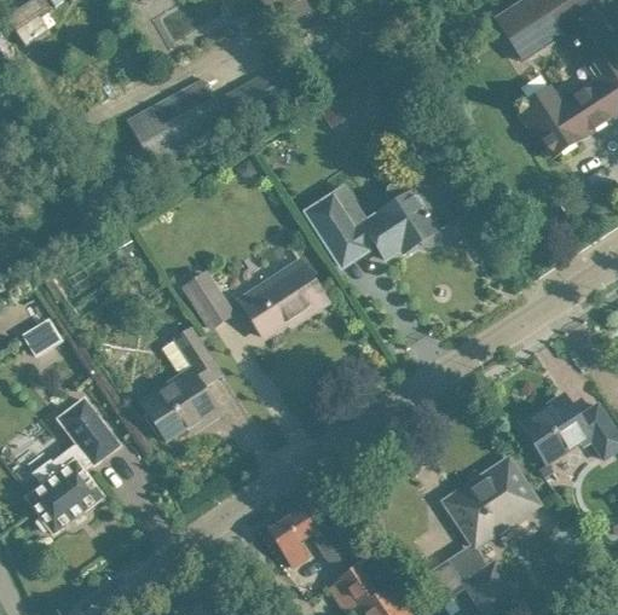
[(52,16),(76,0),(42,0),(52,16)]
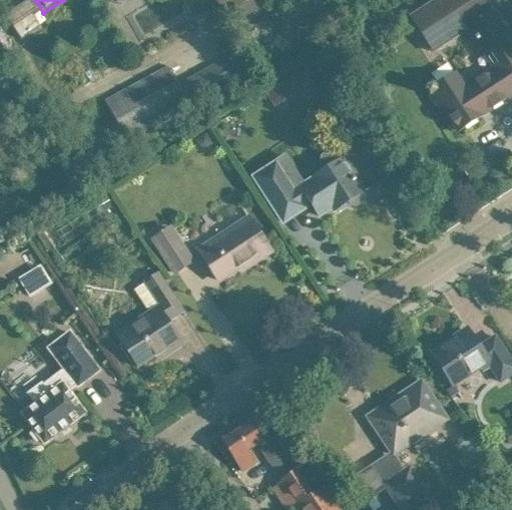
[(193,2),(192,6),(196,11),(204,7),(200,0),(196,0),(193,2)]
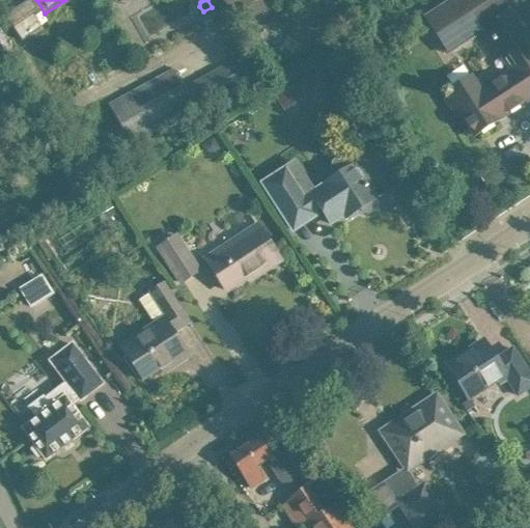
[(224,0),(232,15),(257,0),(224,0)]
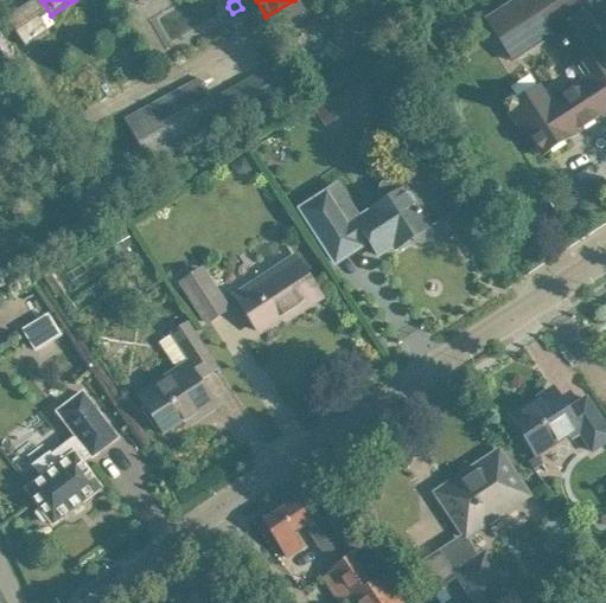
[(605,52),(572,0),(506,0),(489,12),(483,15),(511,61),(552,34),(579,77),(549,97),(538,82),(504,104),(522,130),(525,128),(541,152),(569,134),(565,128),(601,106),(605,110),(605,109),(605,52)]
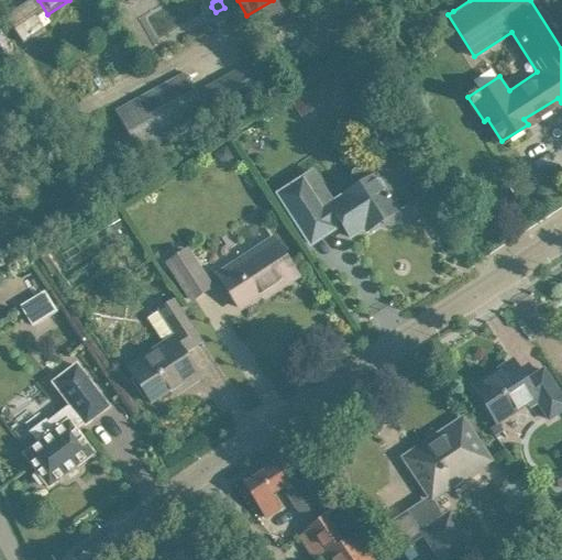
[(185,70),(114,109),(139,153),(261,87),(248,62),(195,90),(185,70)]
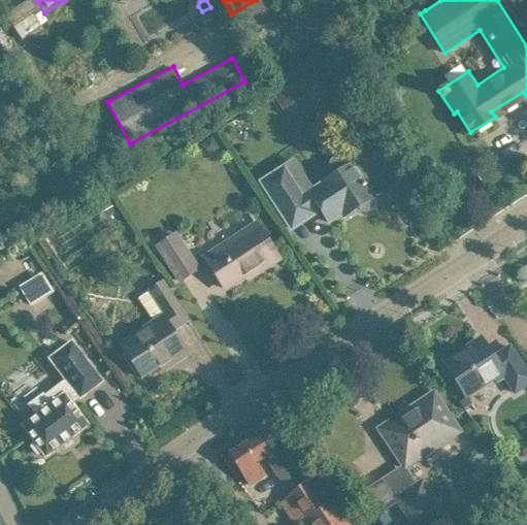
[(315,66),(304,73),(313,87),(323,79),(315,66)]
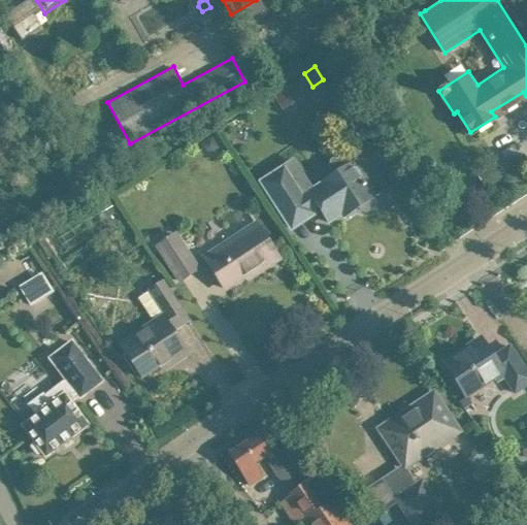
[(284,87),(272,93),(282,106),(292,100),(284,87)]
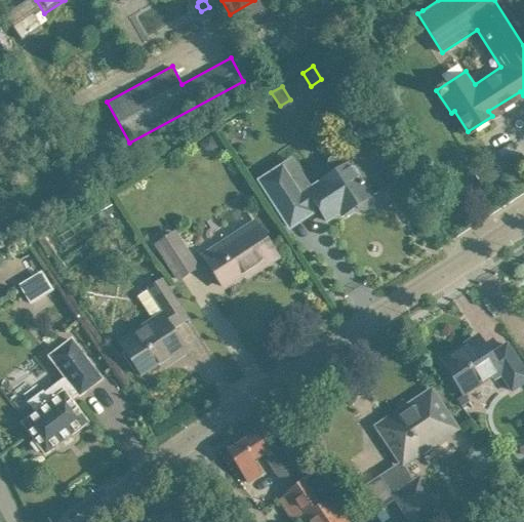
[(208,131),(197,139),(203,149),(210,150),(217,146),(208,131)]
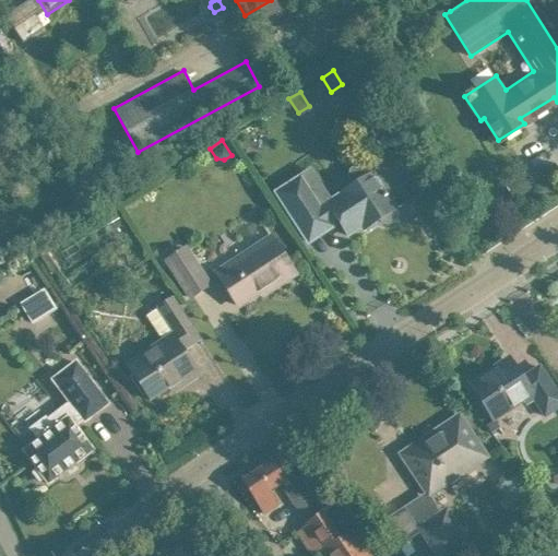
[(396,152),(372,167),(388,192),(412,177),(396,152)]
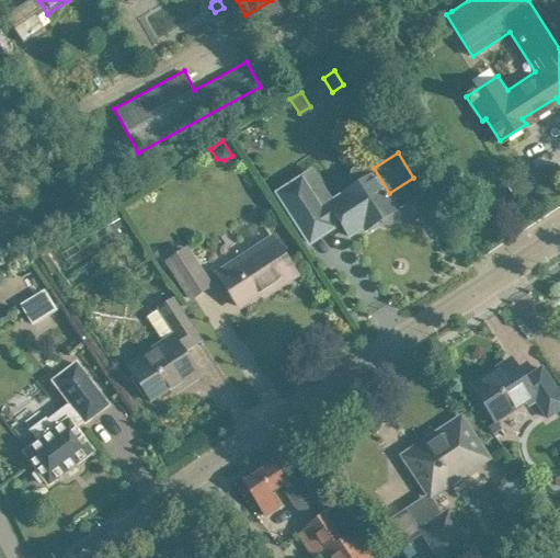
[(297,174),(273,190),(307,245),(336,226),(332,220),(338,217),(349,234),(377,215),(379,218),(383,223),(387,224),(391,224),(396,220),(398,217),(398,213),(396,207),(384,190),(368,166),(367,162),(358,161),(350,167),(347,175),(352,182),(331,196),(329,197),(318,205),(297,174)]
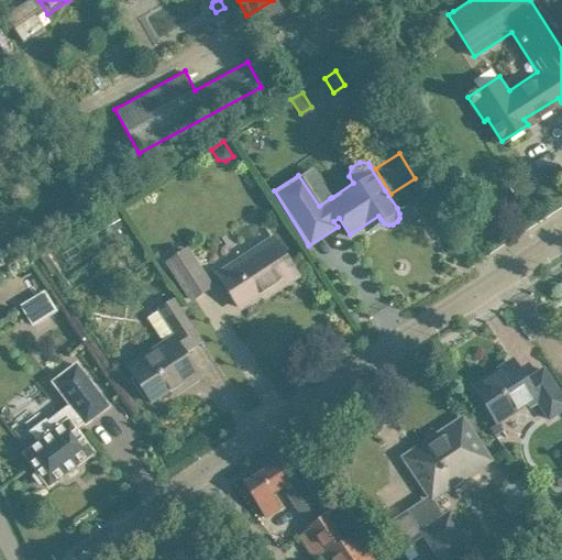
[(296,274),(272,238),(217,273),(238,306),(272,283),(275,288),(296,274)]
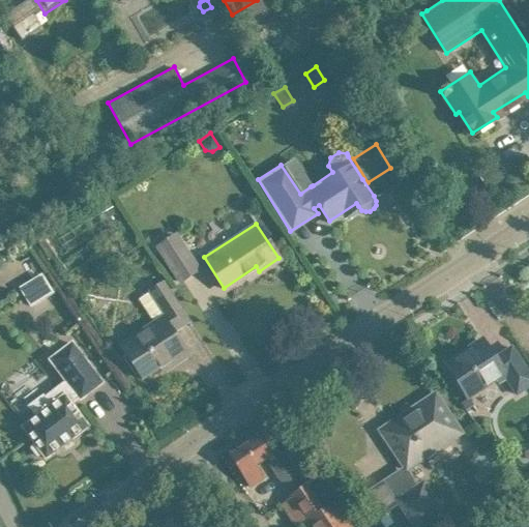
[(150,247),(155,255),(158,252),(179,283),(201,268),(176,230),(160,240),(153,231),(144,238),(150,247)]
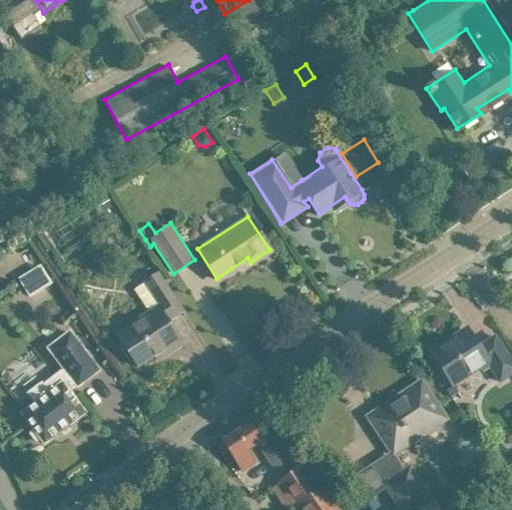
[(29,295),(49,282),(39,265),(18,278),(29,295)]
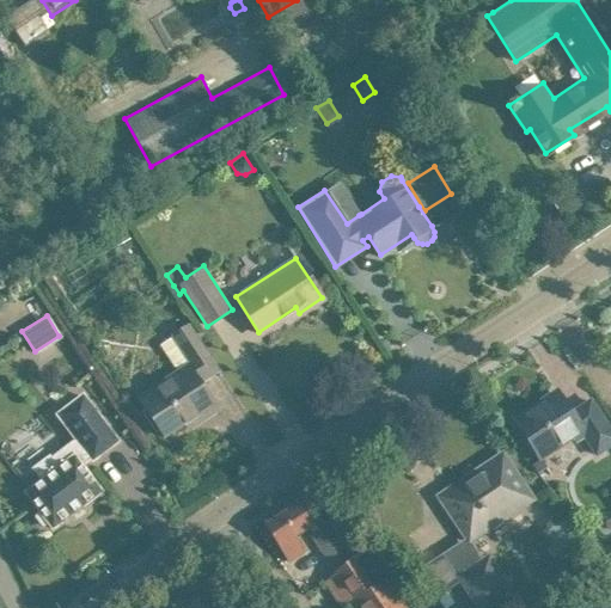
[(138,397),(151,415),(164,435),(196,413),(200,418),(215,407),(200,382),(219,369),(206,350),(189,323),(171,335),(189,363),(138,397)]
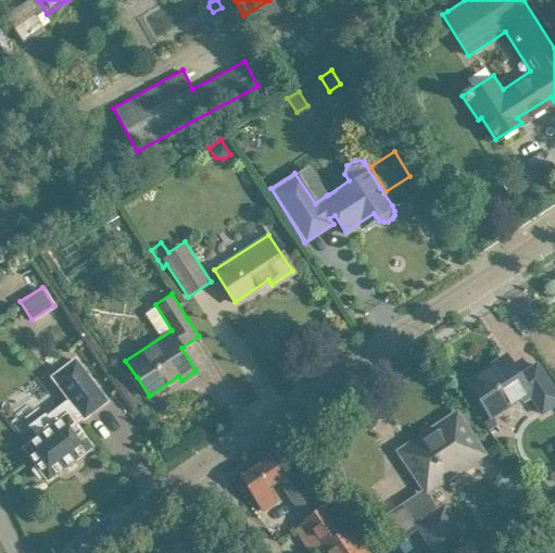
[(48,479),(91,447),(73,422),(82,416),(84,417),(106,400),(75,359),(52,376),(68,399),(59,405),(66,414),(52,425),(45,414),(29,425),(38,436),(23,447),(35,463),(30,466),(40,479),(45,476),(48,479)]
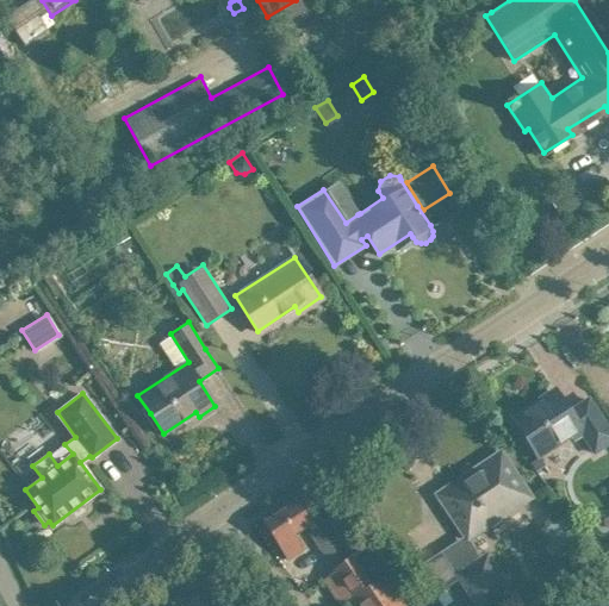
[(515,419),(514,419),(527,439),(538,455),(554,444),(555,447),(570,436),(572,441),(583,433),(596,451),(608,441),(608,429),(601,417),(588,398),(569,411),(559,397),(547,405),(544,400),(515,419)]
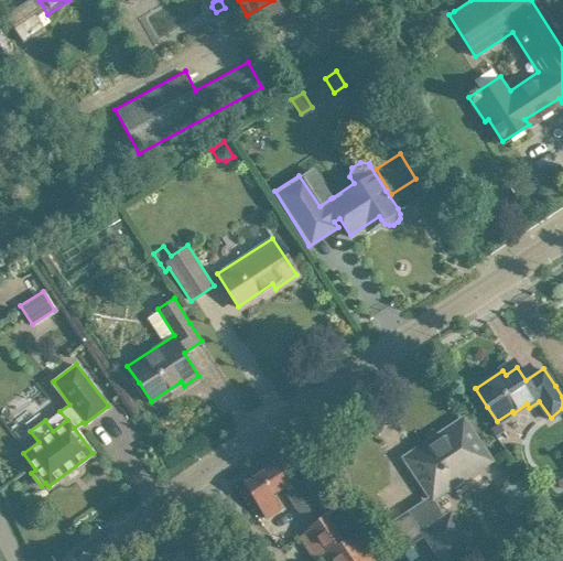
[(431,448),(430,445),(407,461),(429,494),(444,484),(446,488),(490,460),(462,418),(437,434),(442,441),(431,448)]
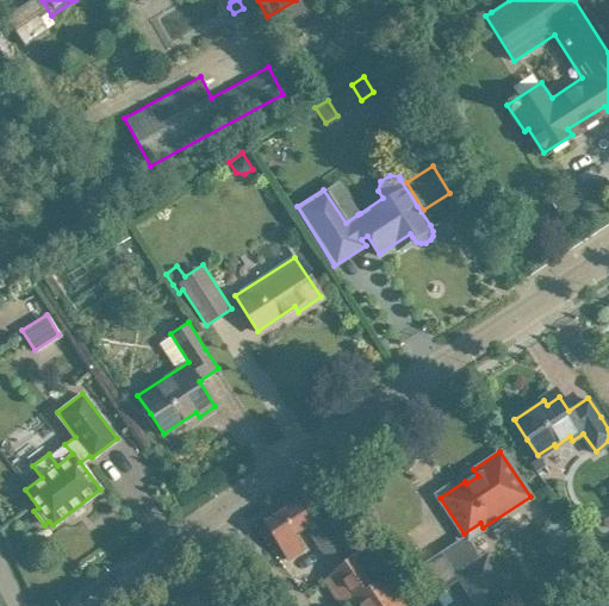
[(325,520),(308,494),(263,523),(287,558),(302,549),(292,533),(308,524),(311,530),(309,531),(331,567),(361,548),(339,512),(325,520)]
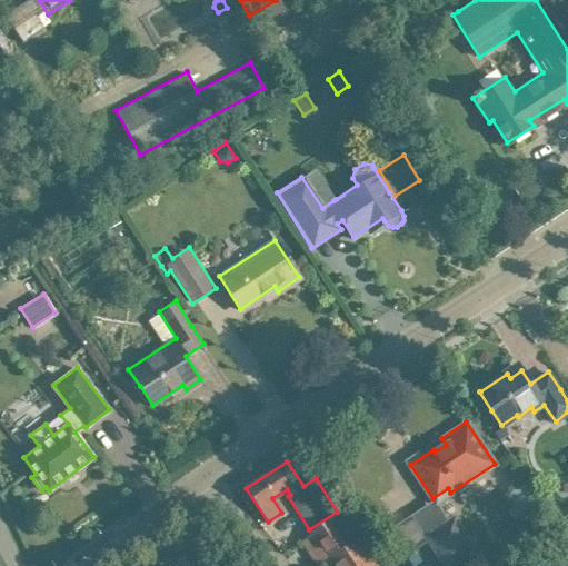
[(542,498),(526,476),(504,493),(520,516),(542,498)]
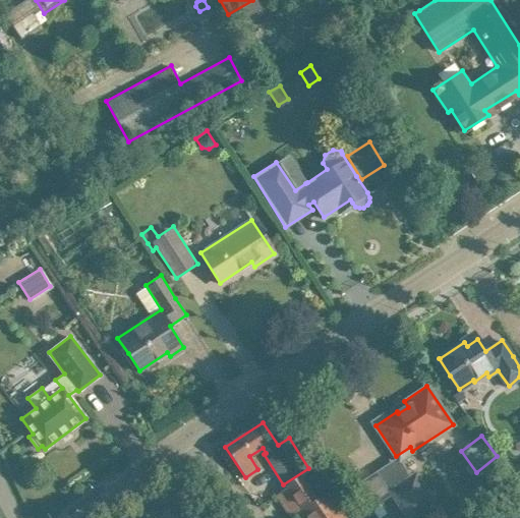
[(316,499),(301,475),(281,488),(300,517),(346,517),(329,491),(316,499)]
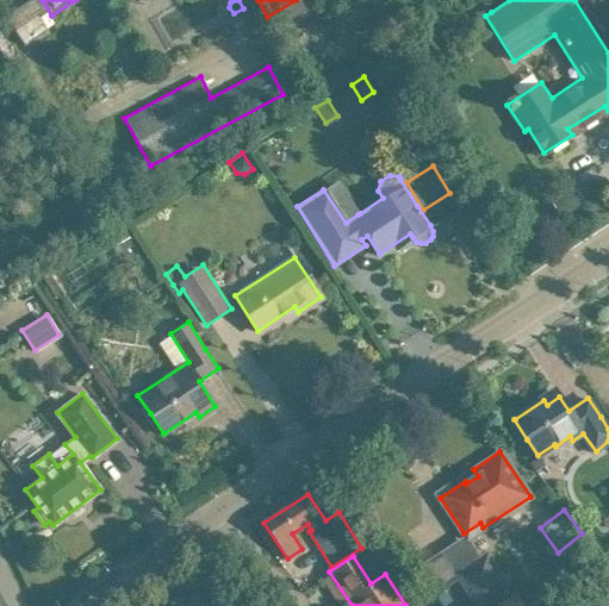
[(482,562),(458,578),(476,605),(482,605),(507,591),(486,558),(482,562)]
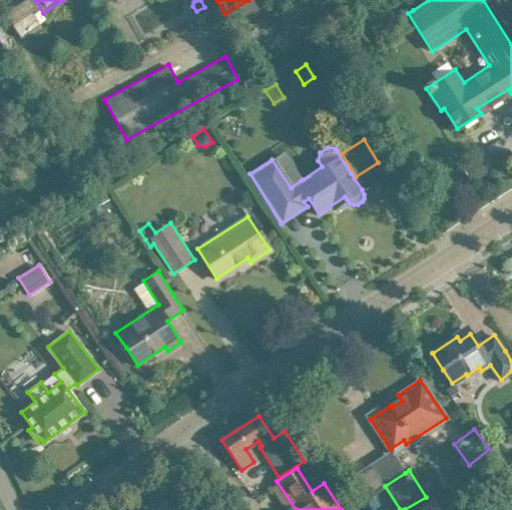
[(372,509),(366,501),(356,508),(355,509),(352,509),(372,509)]
